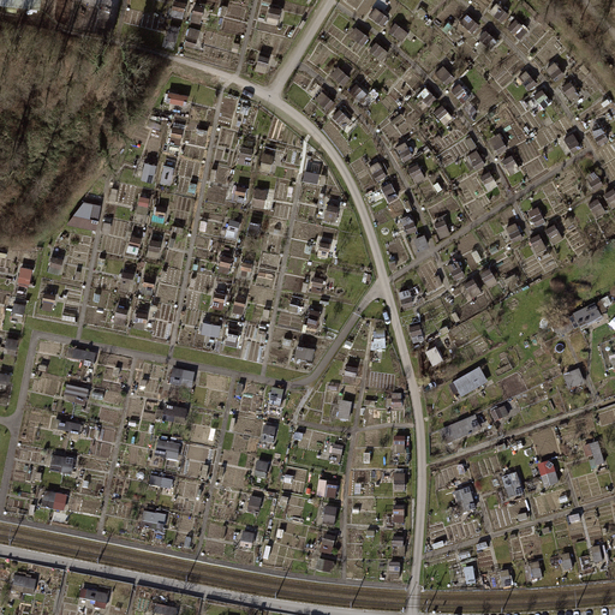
[(470,153),(477,167),(487,163),(479,148),(470,153)]
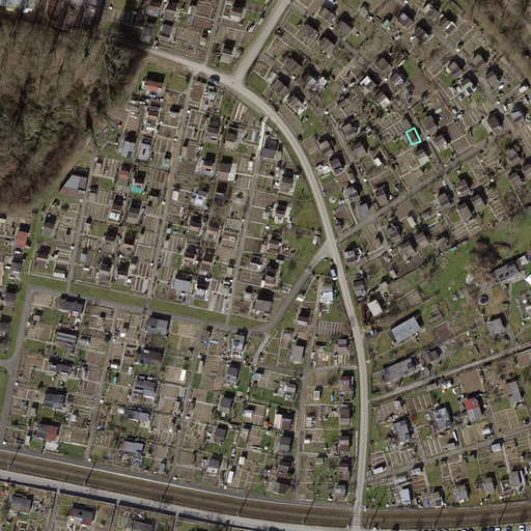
[(336,173),(345,169),(339,156),(330,161),(336,173)]
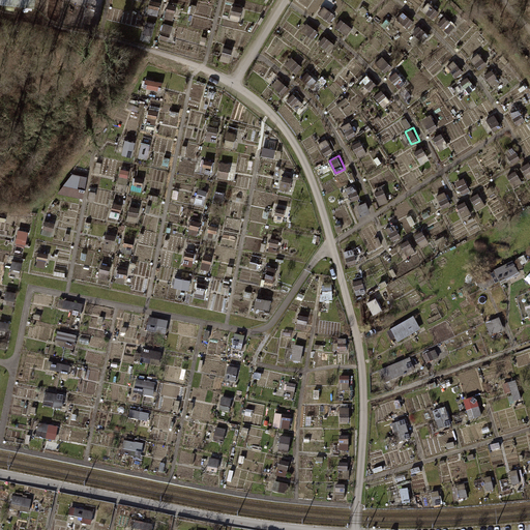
[(348,185),(351,200),(360,198),(356,183),(348,185)]
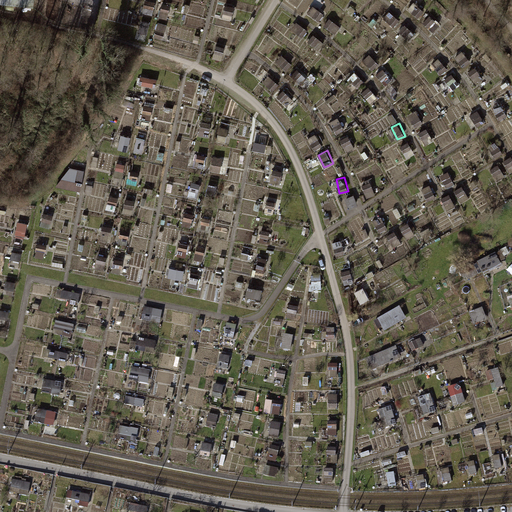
[(473,279),(502,264),(497,253),(467,267),(473,279)]
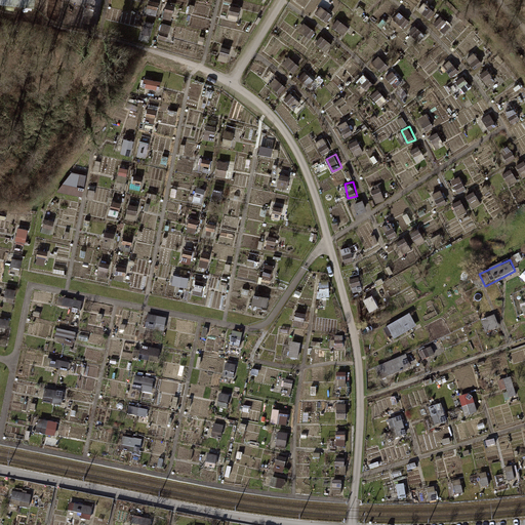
[(194,292),(206,295),(209,282),(197,279),(194,292)]
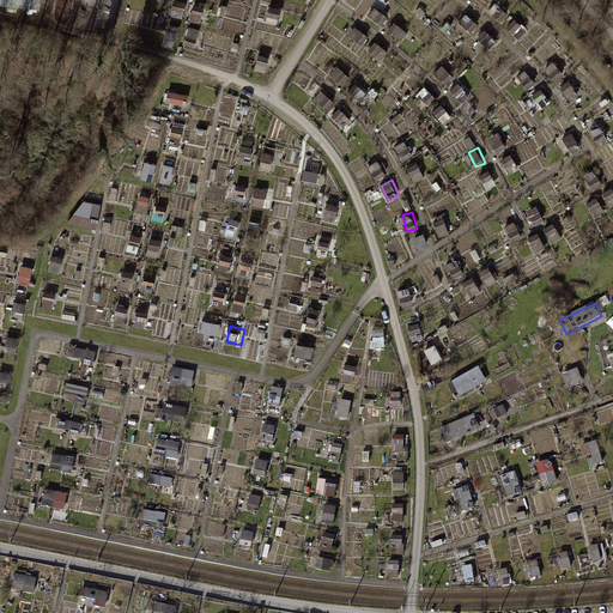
[(386,346),(386,329),(375,329),(375,346),(386,346)]
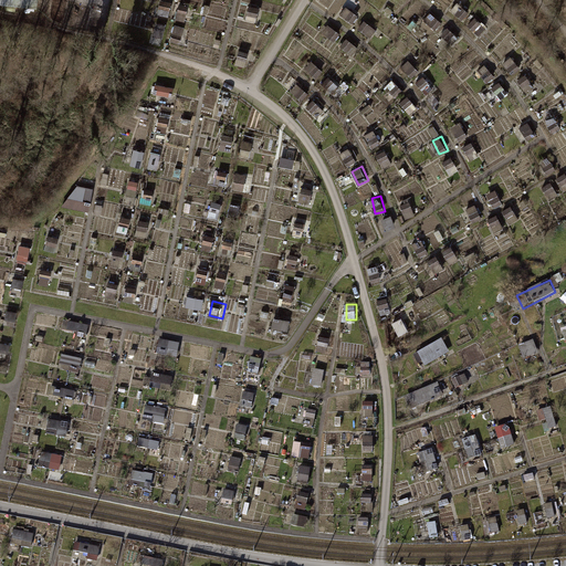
[(399,334),(419,325),(413,312),(392,321),(399,334)]
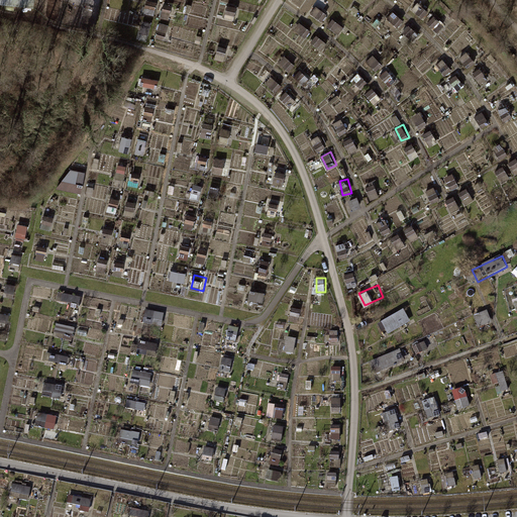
[(264,300),(266,292),(252,289),(250,297),(264,300)]
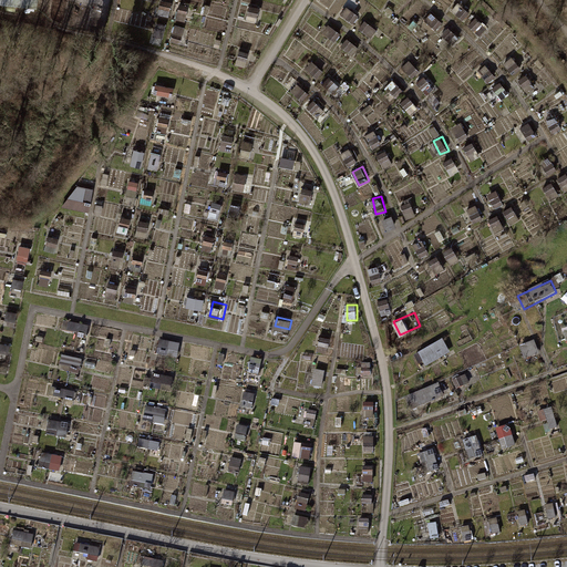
[(69,321),(66,327),(80,331),(82,326),(69,321)]
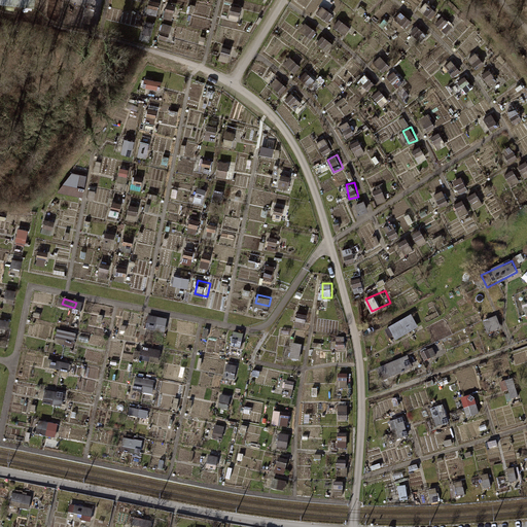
[(299,312),(295,324),(304,326),(307,315),(299,312)]
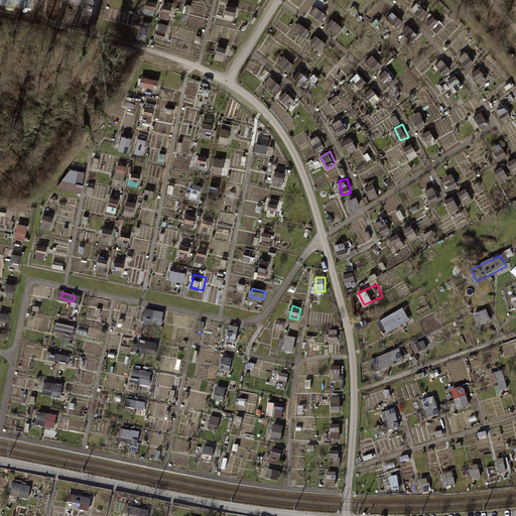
[(144,321),(162,326),(165,312),(147,308),(144,321)]
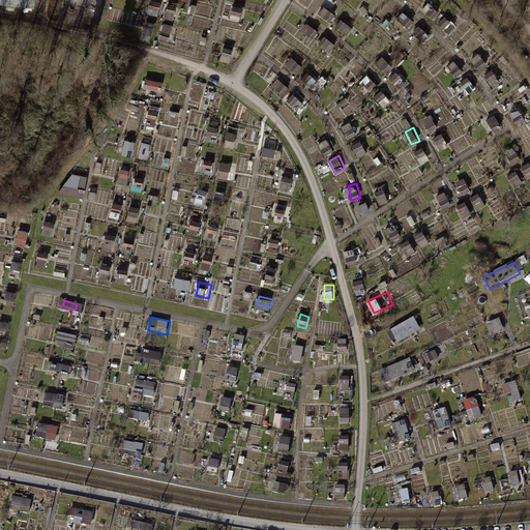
[(400,342),(422,329),(415,317),(392,329),(400,342)]
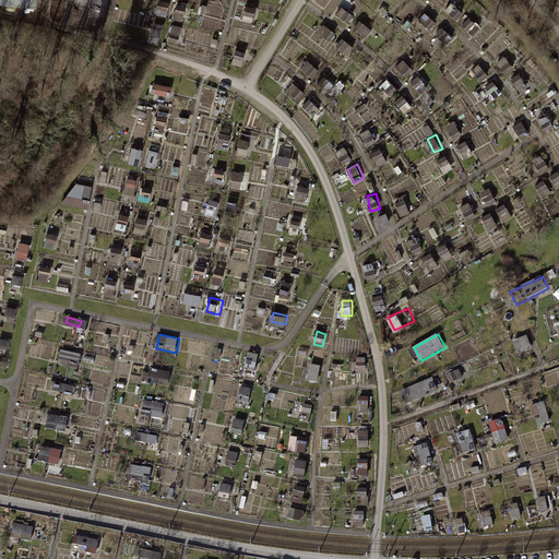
[(518,353),(533,348),(530,336),(514,340),(518,353)]
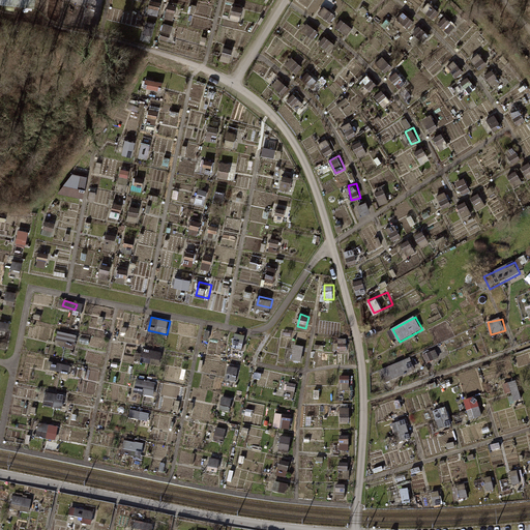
[(59,331),(56,344),(75,349),(78,336),(59,331)]
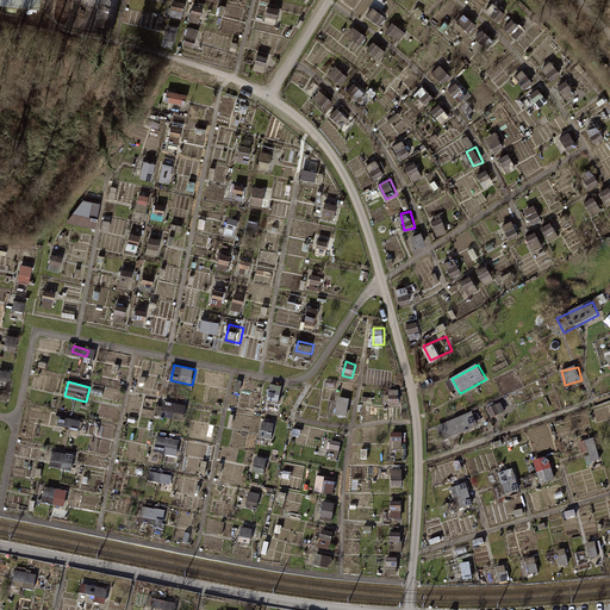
[(348,416),(350,399),(340,397),(336,415),(348,416)]
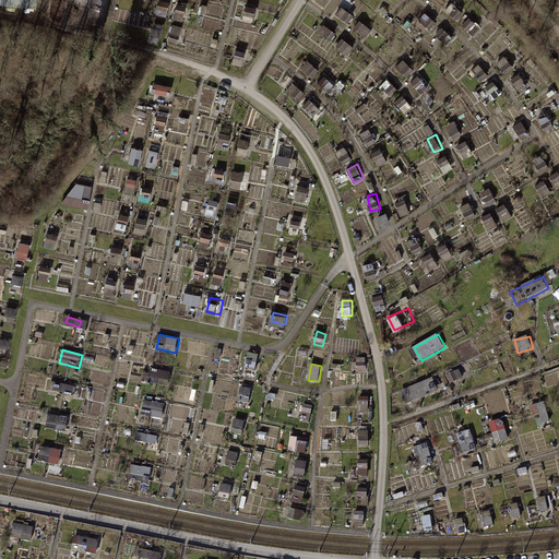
[(150,381),(169,385),(173,373),(153,368),(150,381)]
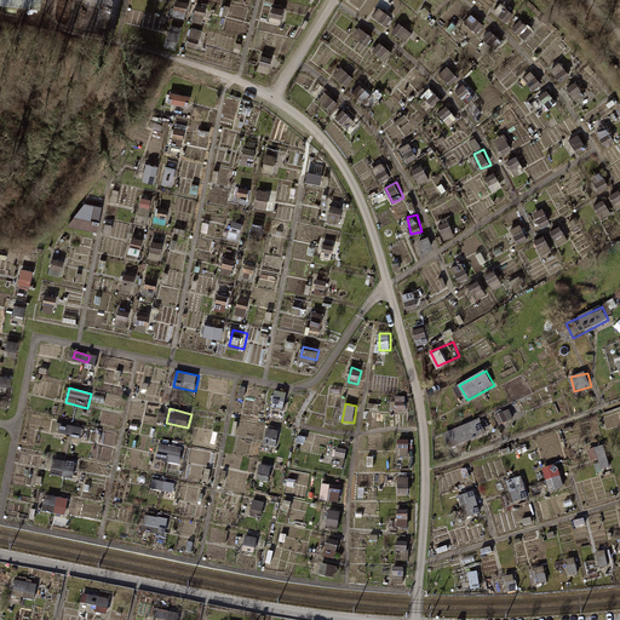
[(448,431),(453,445),(487,432),(482,420),(448,431)]
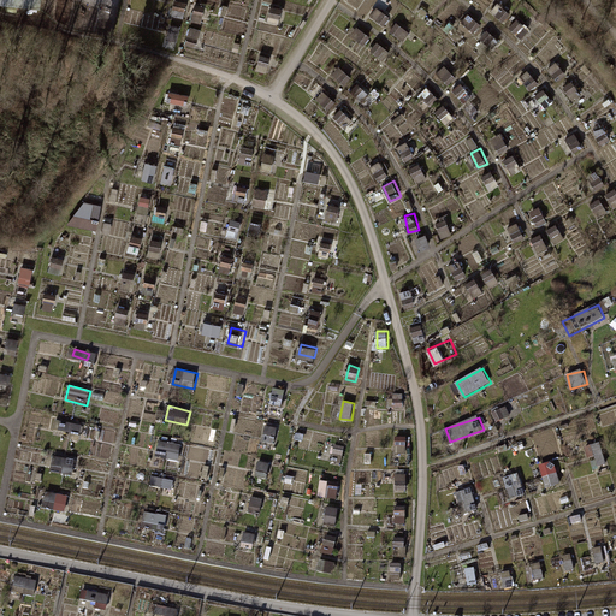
[(82,437),(86,426),(58,419),(55,430),(82,437)]
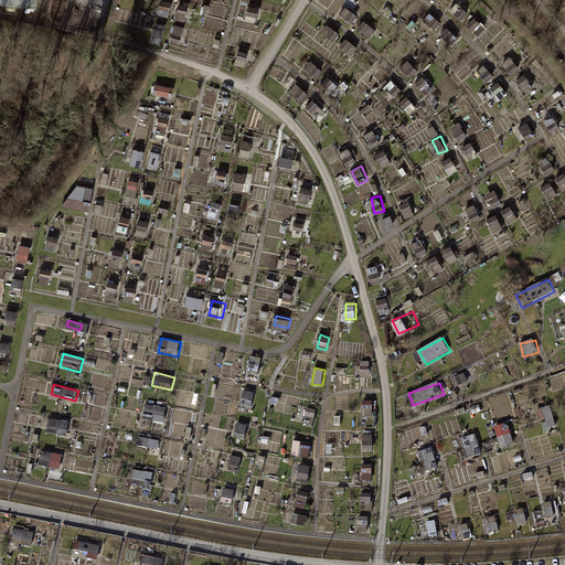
[(254,404),(254,392),(245,392),(244,404),(254,404)]
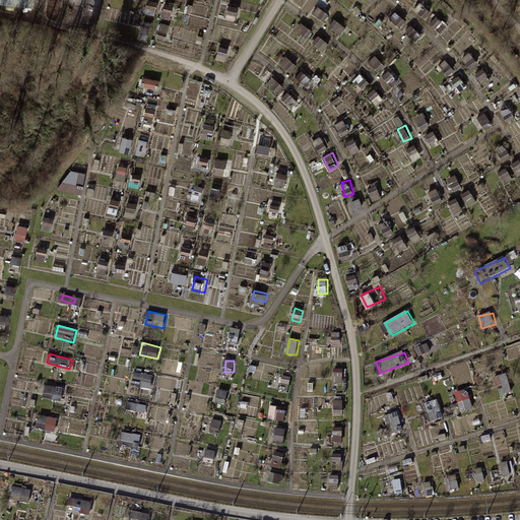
[(506,373),(496,377),(503,396),(513,391),(506,373)]
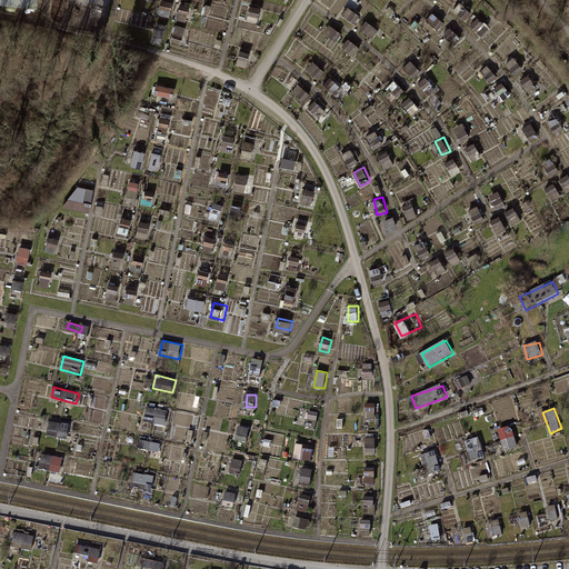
[(168,409),(147,409),(147,417),(156,417),(156,427),(167,427),(168,409)]
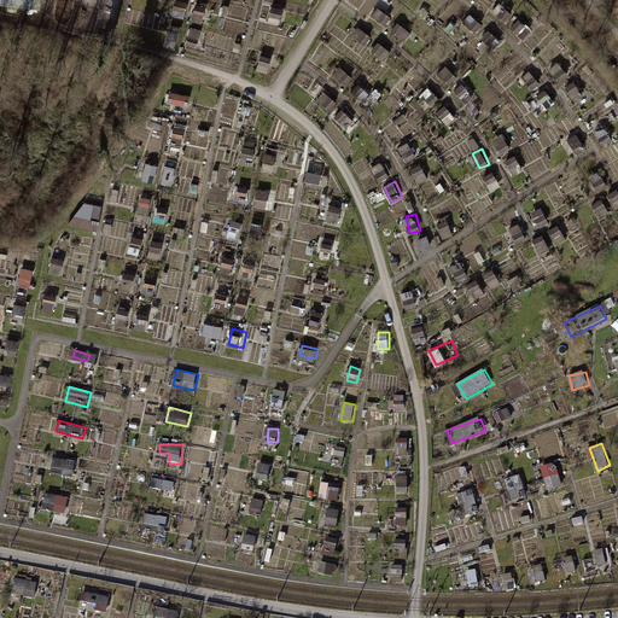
[(332,461),(343,464),(347,449),(336,445),(332,461)]
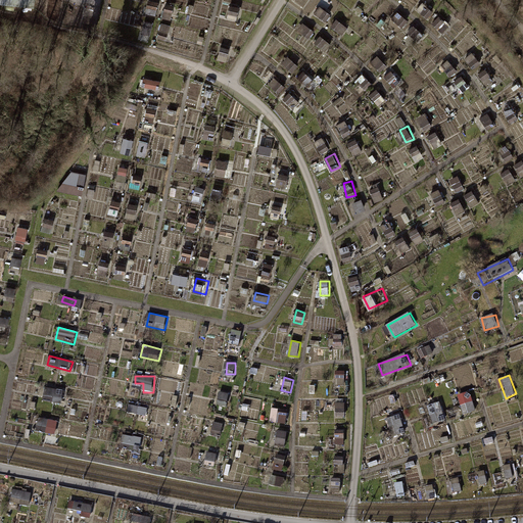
[(49,387),(45,399),(62,403),(65,391),(49,387)]
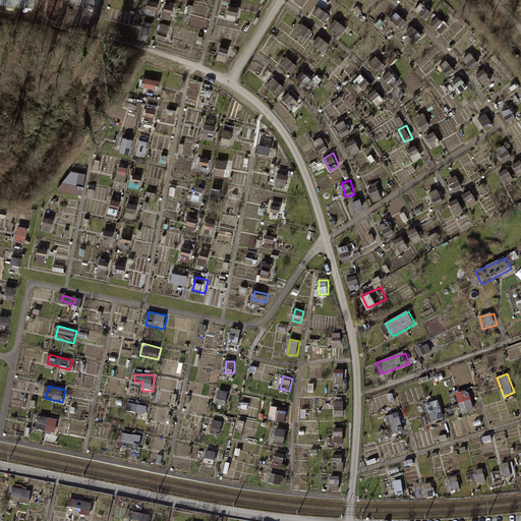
[(470,390),(458,393),(462,412),(474,409),(470,390)]
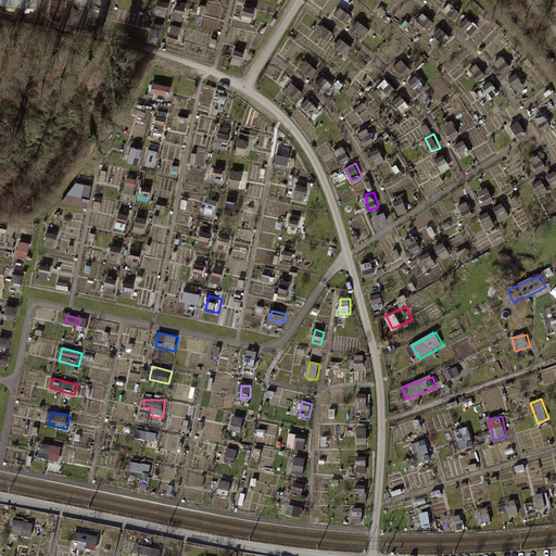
[(458,430),(463,449),(474,446),(469,428),(458,430)]
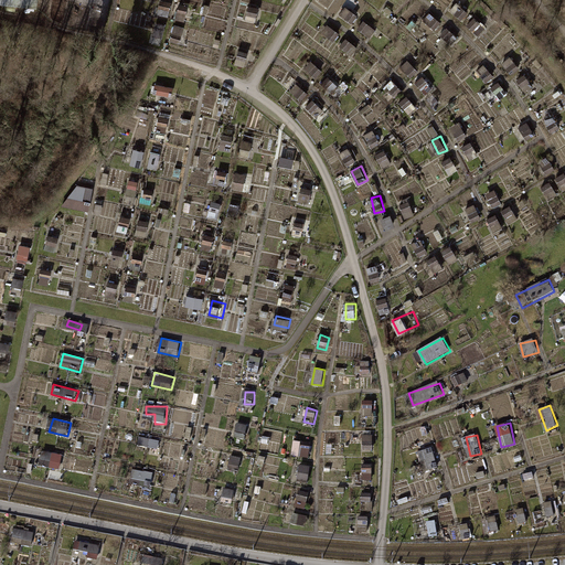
[(310,457),(310,446),(301,446),(301,457),(310,457)]
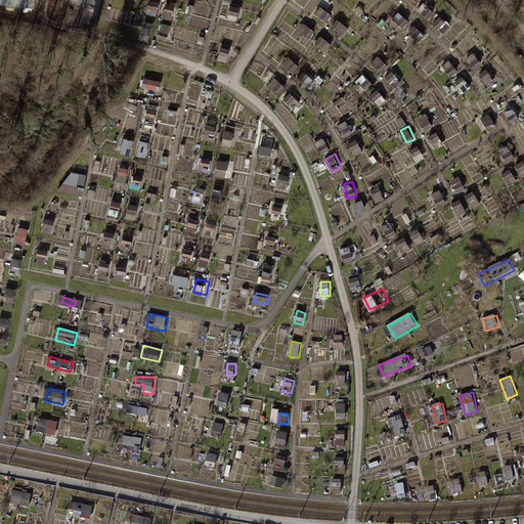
[(392,436),(406,433),(402,416),(389,418),(392,436)]
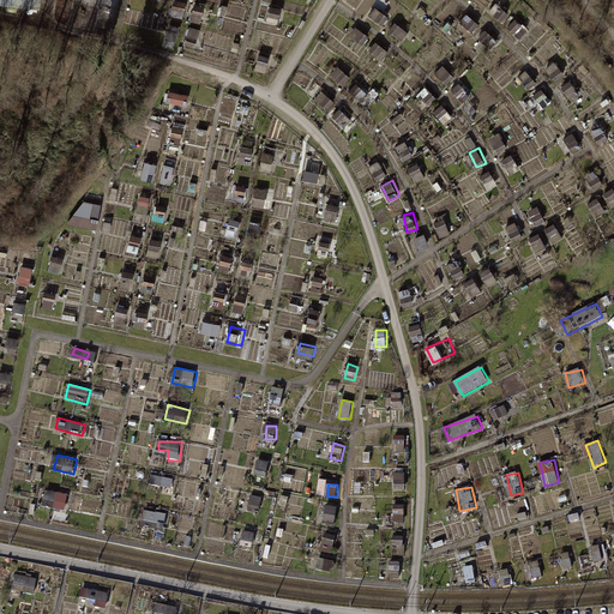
[(66,506),(67,494),(50,492),(48,504),(66,506)]
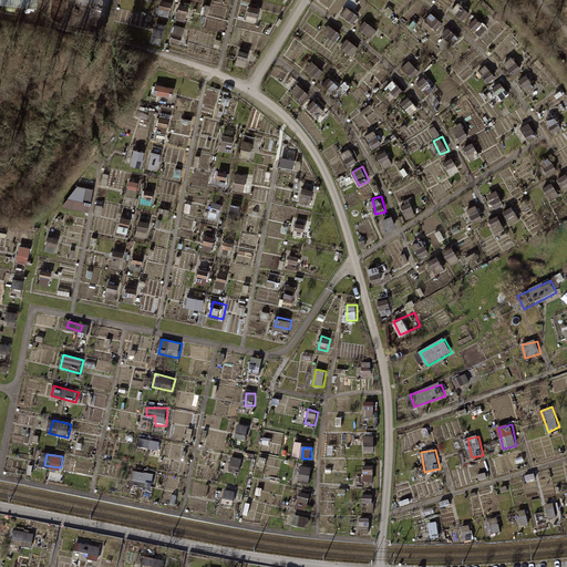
[(374,466),(367,465),(366,482),(373,483),(374,466)]
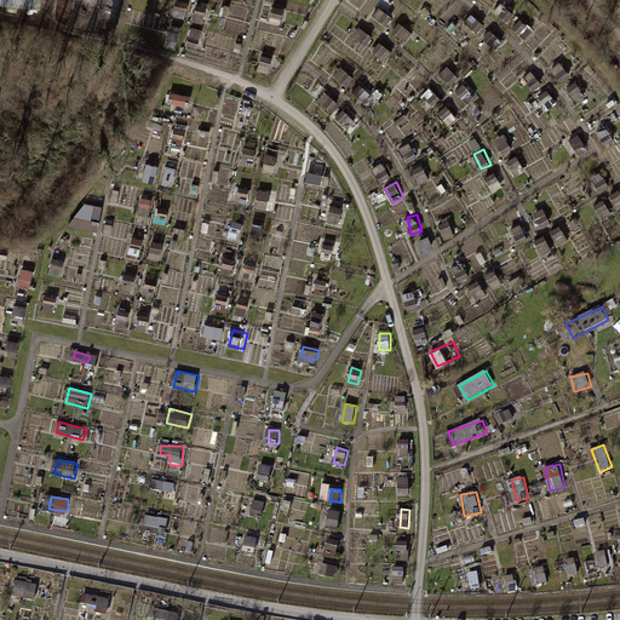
[(329,511),(329,522),(339,522),(339,511),(329,511)]
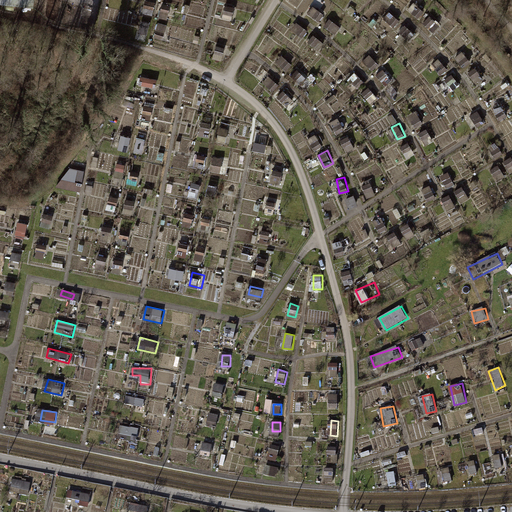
[(123,438),(137,440),(138,428),(124,427),(123,438)]
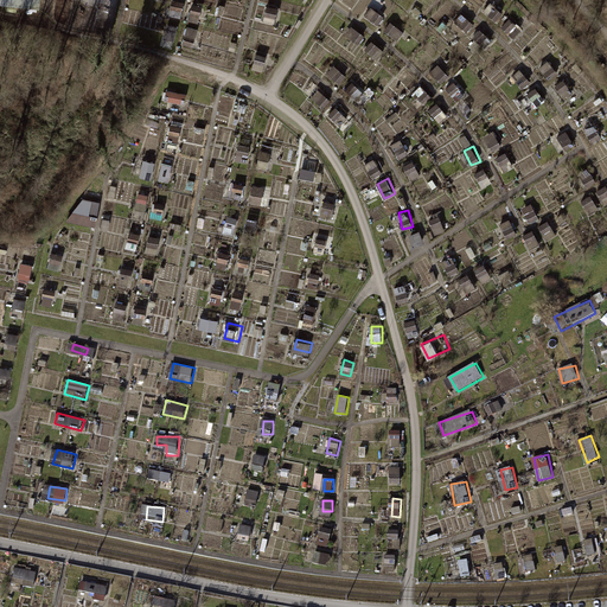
[(13,581),(34,586),(38,573),(17,567),(13,581)]
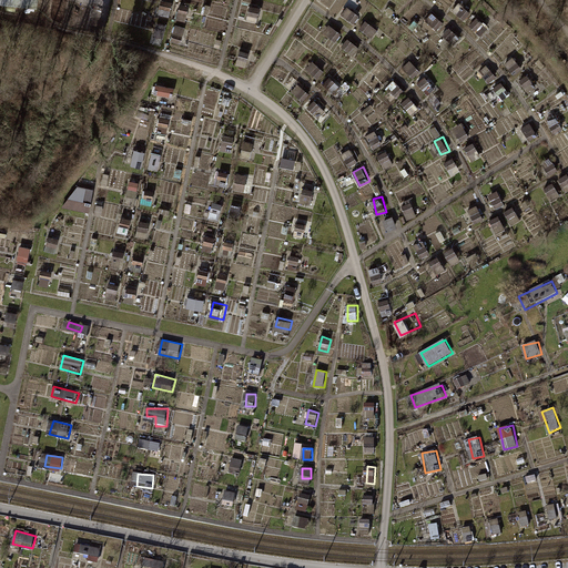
[(78,544),(75,557),(100,560),(102,547),(78,544)]
